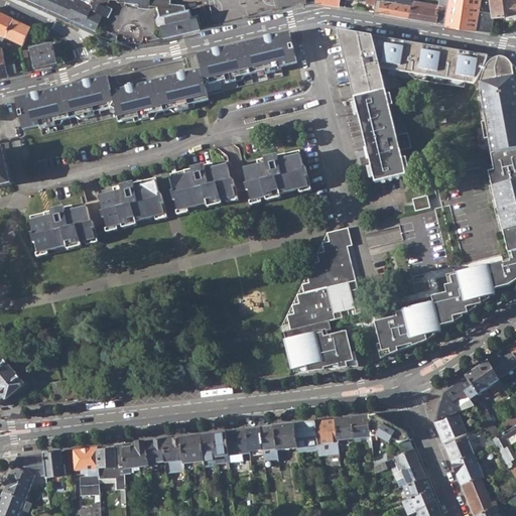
[(161,25),(164,37),(201,28),(198,15),(191,16),(189,9),(185,9),(184,4),(171,3),(170,0),(26,0),(95,30),(103,14),(108,16),(112,9),(107,6),(109,0),(116,0),(117,0),(117,2),(138,4),(138,8),(149,10),(150,6),(157,6),(159,16),(156,17),(158,25),(161,25)]
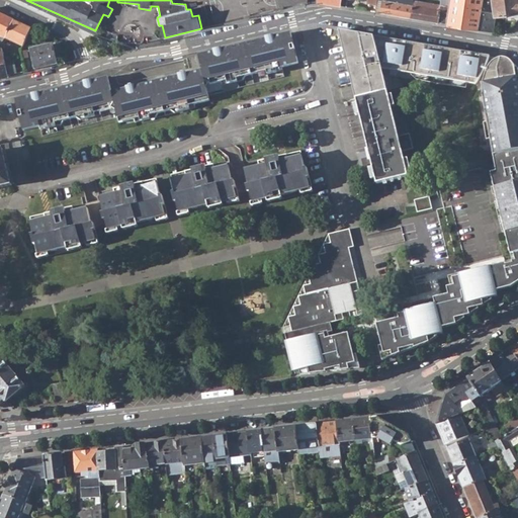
[(380,12),(411,17),(413,6),(414,1),(406,0),(386,0),(387,2),(382,2),(380,12)]
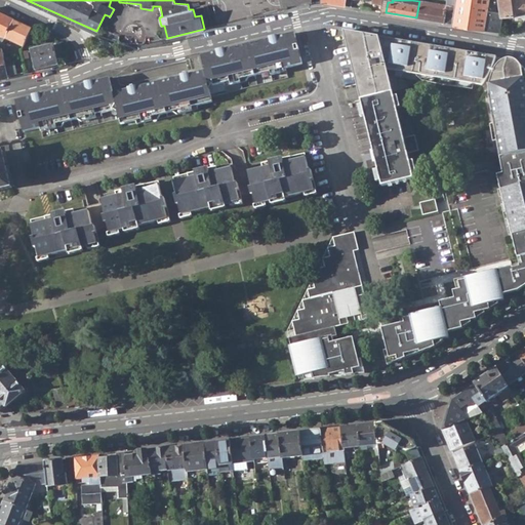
[(454,6),(455,0),(445,0),(445,4),(419,0),(419,1),(418,6),(416,17),(452,24),(454,6)]
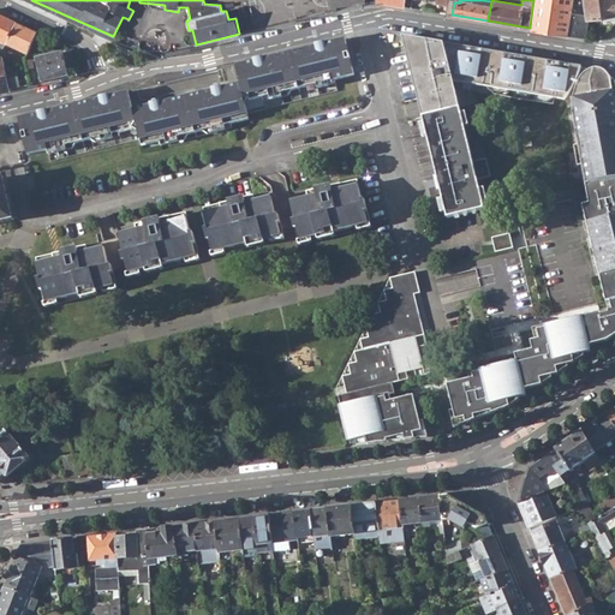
[(530,28),(567,35),(569,18),(572,0),(533,0),(532,7),(530,28)]
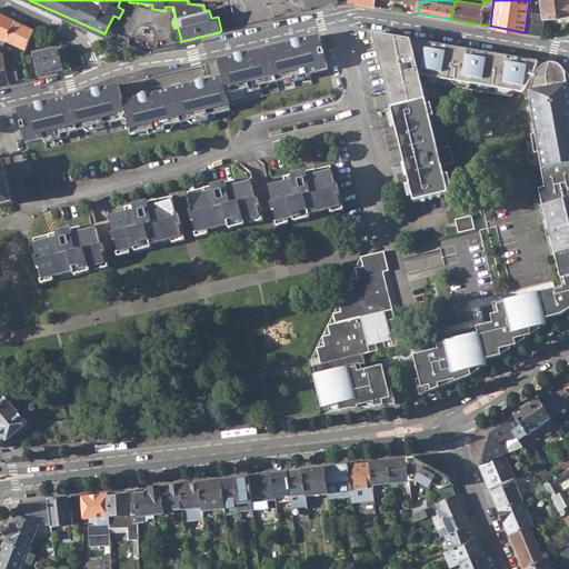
[(568,0),(540,0),(542,16),(539,16),(539,19),(527,17),(525,32),(541,35),(543,17),(558,16),(558,22),(568,20),(568,0)]
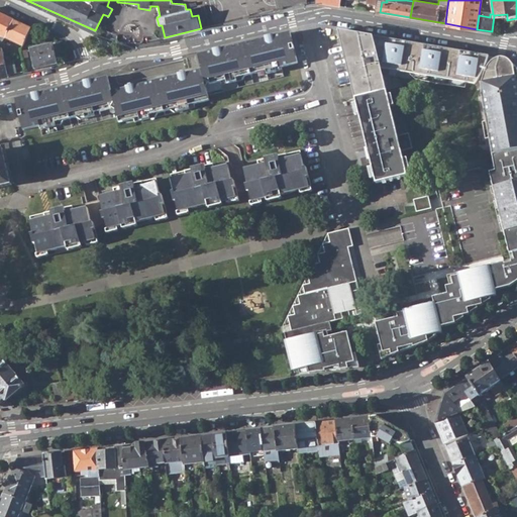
[(0,35),(5,38),(14,20),(0,13),(0,35)]
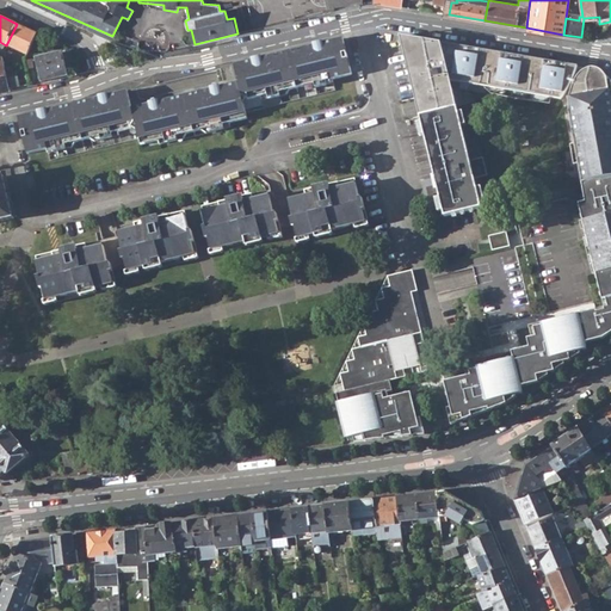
[(6,45),(26,55),(36,34),(17,24),(6,45)]
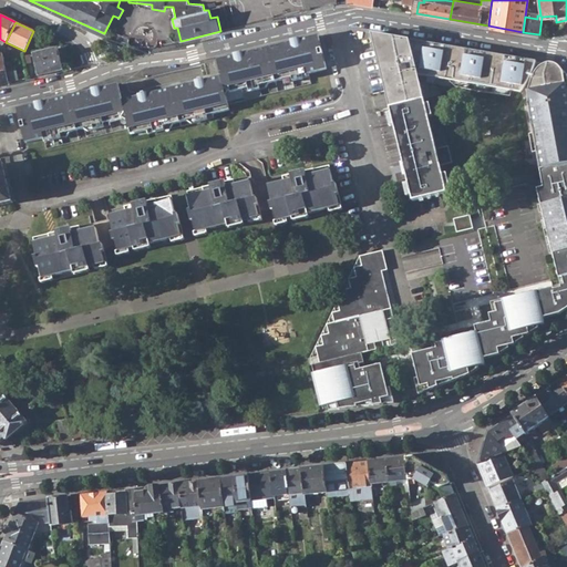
[(481,93),(497,96),(497,91),(511,93),(519,94),(529,81),(536,62),(370,34),(390,109),(424,100),(420,83),(416,84),(418,78),(428,79),(441,80),(441,86),(457,90),(457,83),(481,88),(481,93)]
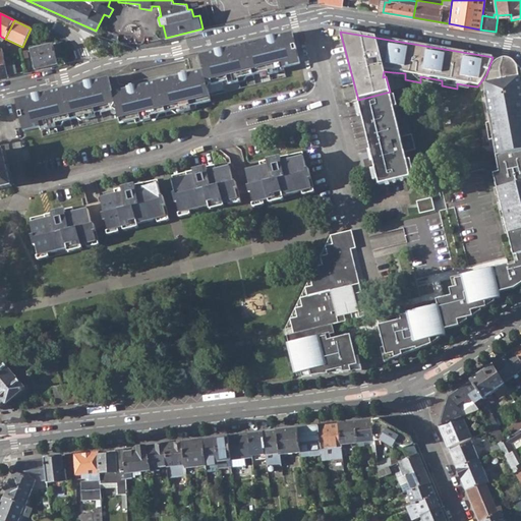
[(208,87),(228,81),(238,79),(268,72),(270,75),(279,73),(278,69),(300,64),(293,34),(196,57),(200,71),(196,72),(116,93),(112,77),(16,101),(23,131),(45,126),(46,129),(56,127),(55,123),(84,116),(96,114),(112,110),(114,107),(117,109),(120,124),(140,119),(150,117),(181,109),(190,107),(204,104),(212,102),(208,87)]
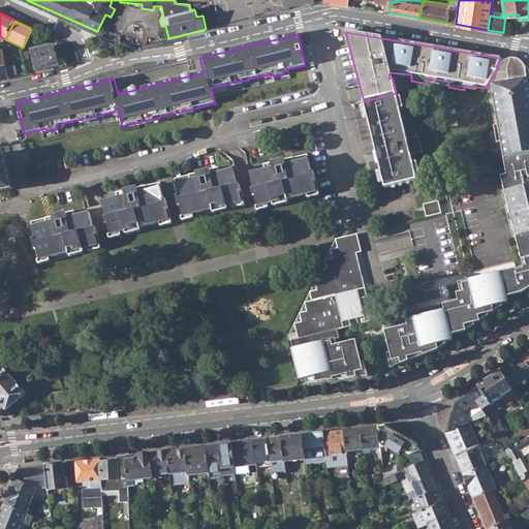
[(31,51),(36,71),(59,66),(54,45),(31,51)]
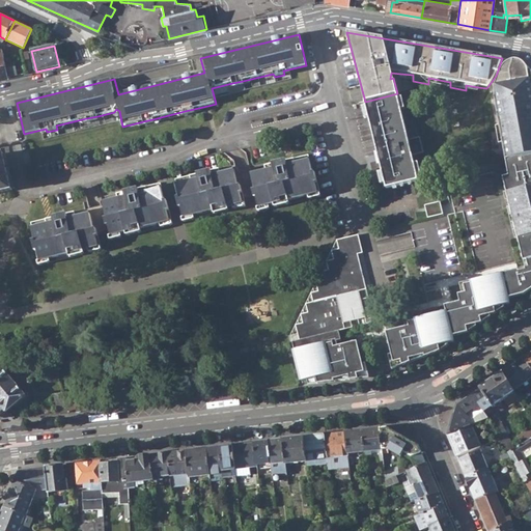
[(498,113),(501,127),(504,144),(507,159),(530,155),(530,72),(529,73),(528,68),(524,64),(516,61),(508,64),(500,74),(496,92),(498,113)]
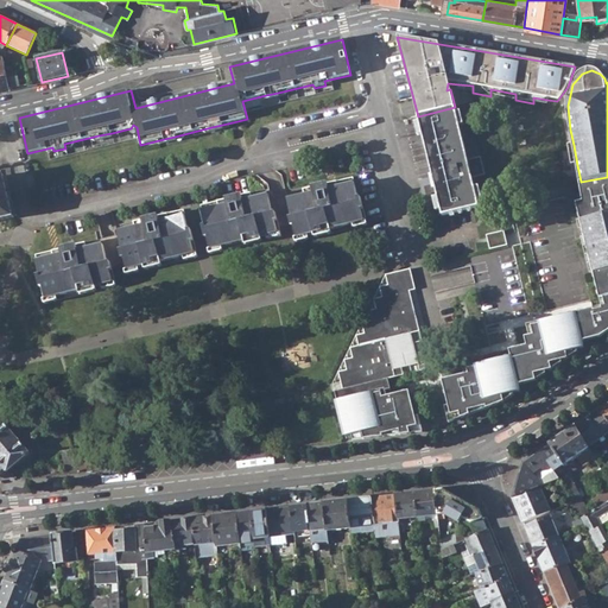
[(7,75),(11,88),(18,87),(16,73),(7,75)]
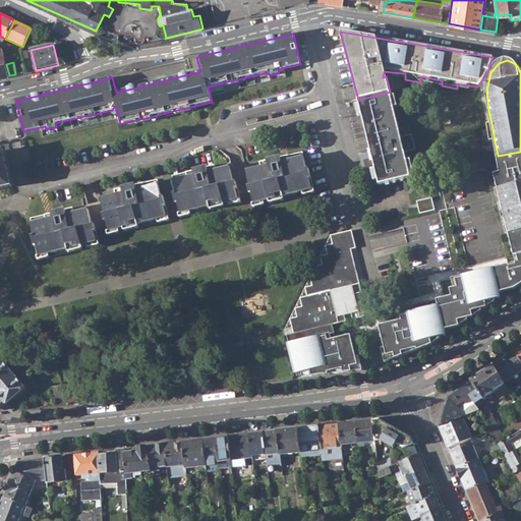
[(138,71),(141,83),(157,79),(154,67),(138,71)]
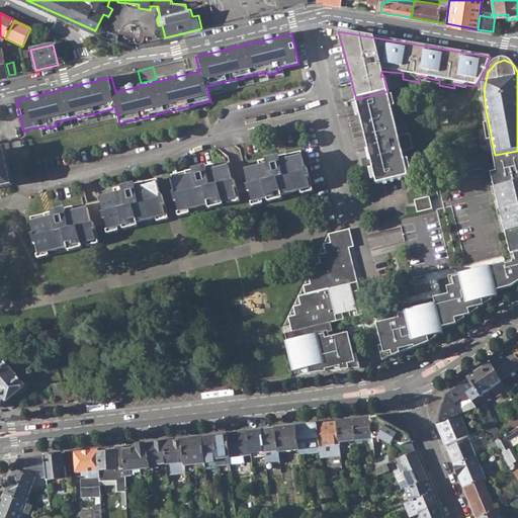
[(418,82),(439,85),(439,80),(418,76),(418,82)]
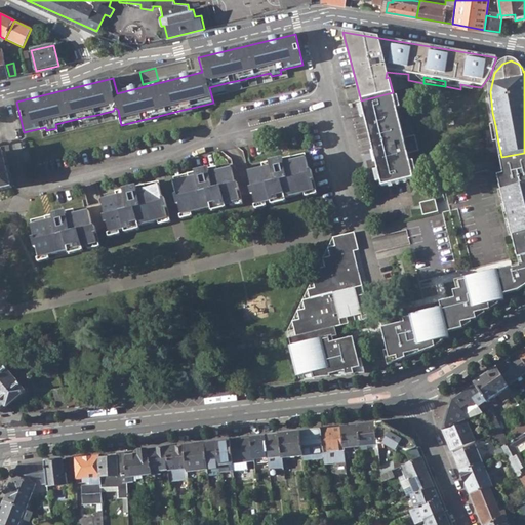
[(375,159),(382,188),(415,179),(393,92),(361,101),(374,153),(372,153),(373,160),(375,159)]
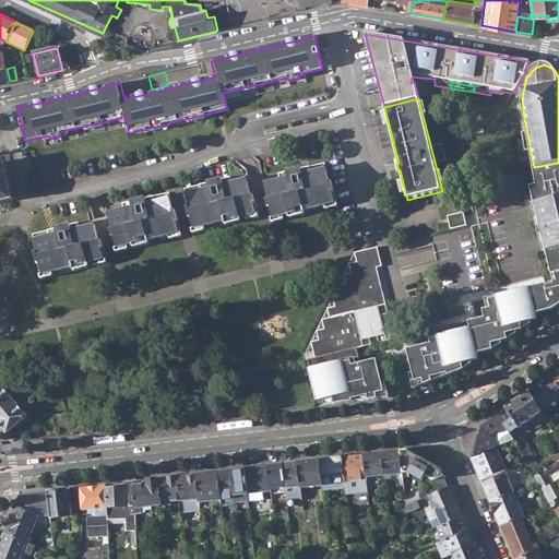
[(437,146),(440,161),(448,159),(443,145),(437,146)]
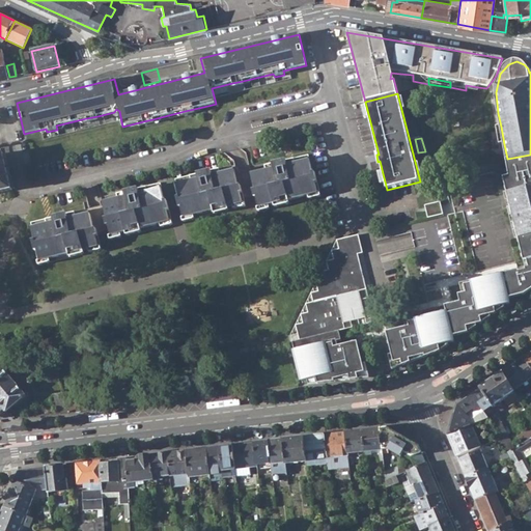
[(0,193),(12,190),(4,154),(0,154),(0,193)]
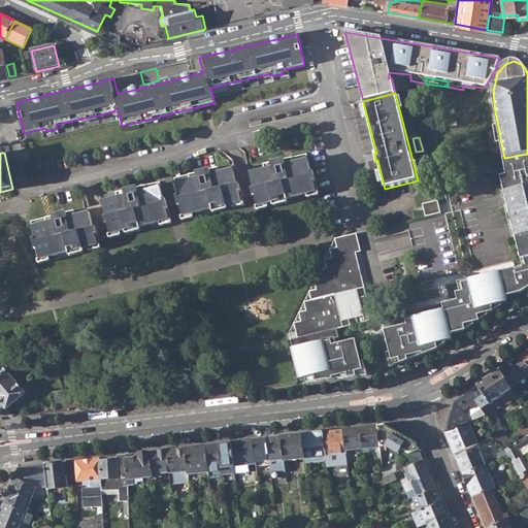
[(176,196),(182,220),(243,205),(241,195),(252,192),(256,209),(319,195),(312,170),(309,171),(305,153),(235,172),(229,164),(174,177),(178,196),(176,196)]
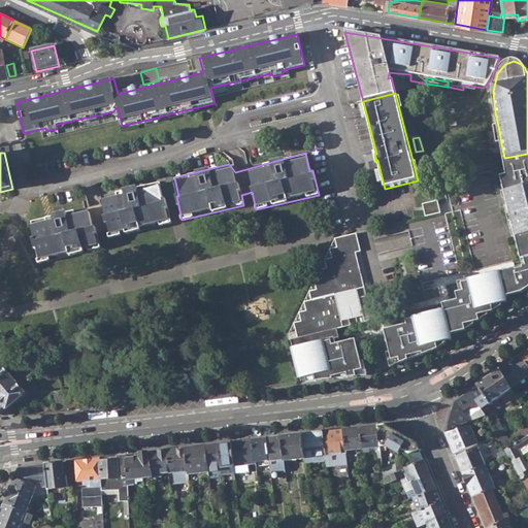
[(521,259),(525,258),(527,257),(527,154),(504,158),(507,174),(501,175),(521,259)]
